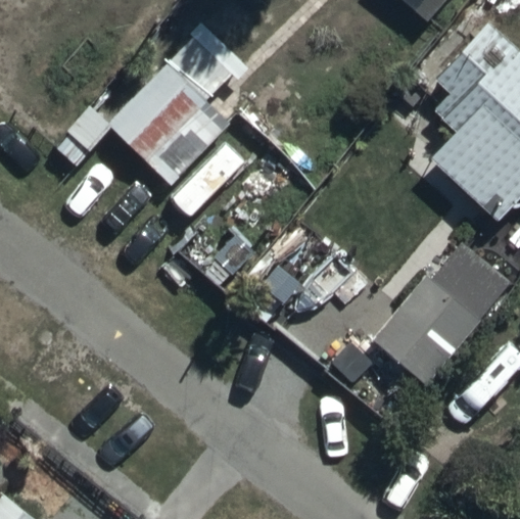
[(408,0),(427,18),(444,0),(408,0)]
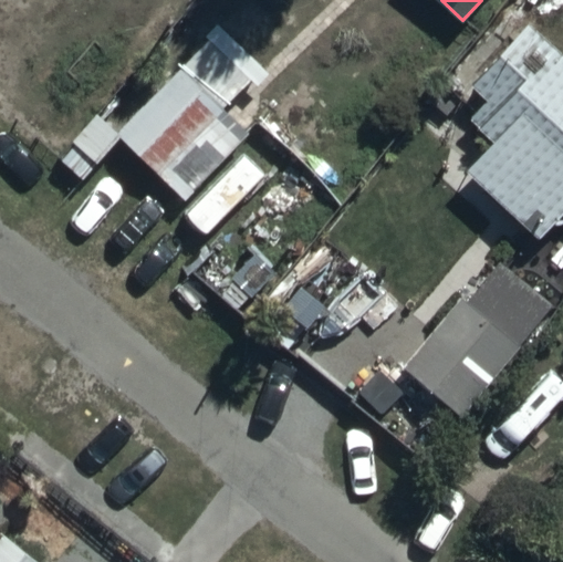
[(467,170),(540,238),(528,252),(562,284),(562,54),(529,23),(467,86),(492,111),(476,128),(492,143),(467,170)]
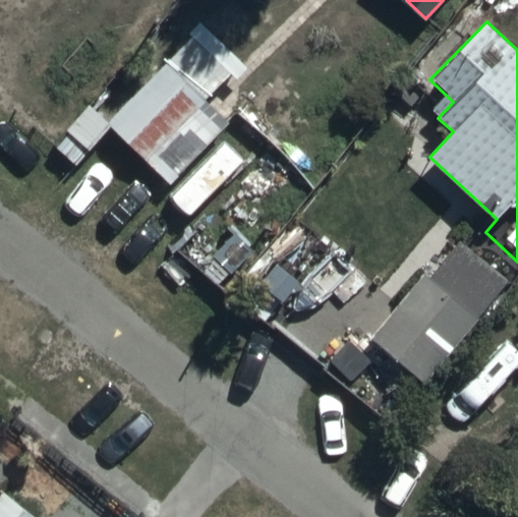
[(231,73),(192,36),(108,122),(90,104),(53,141),(77,166),(113,130),(169,184),(229,123),(206,100),(231,73)]
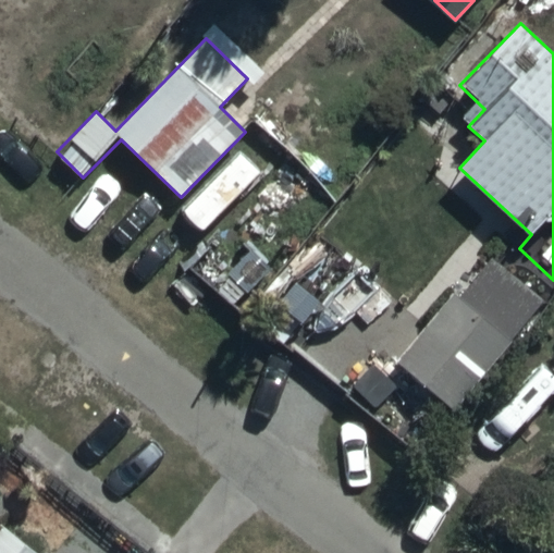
[(545,302),(491,254),(407,347),(433,370),(446,355),(476,380),(545,302)]
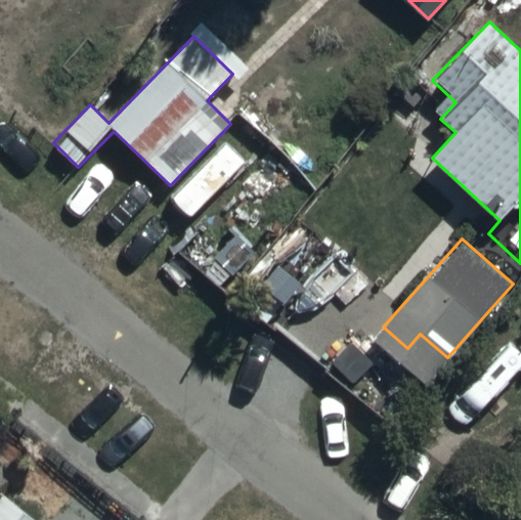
[(0,519),(38,519),(0,493),(0,519)]
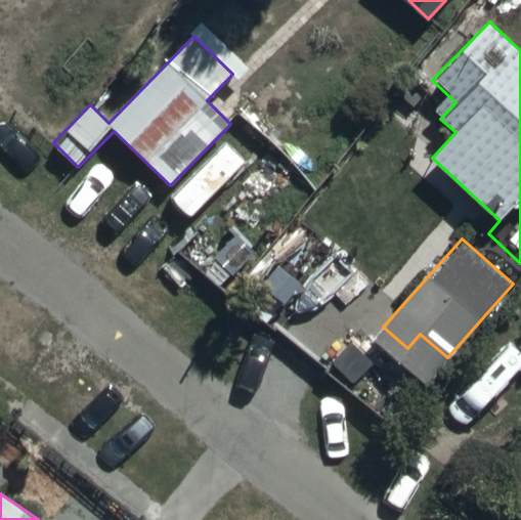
All buildings are outlined.
